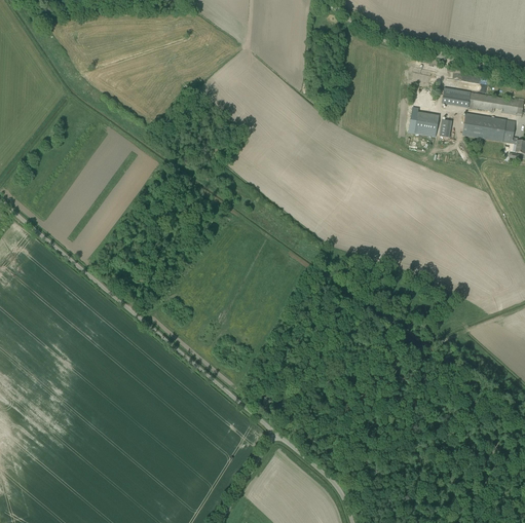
[(444,90),(442,101),(469,105),(493,109),(493,106),(502,107),(501,110),(512,112),(517,112),(522,113),(524,99),(519,98),(513,97),(475,90),(472,89),(445,85),(444,90)]
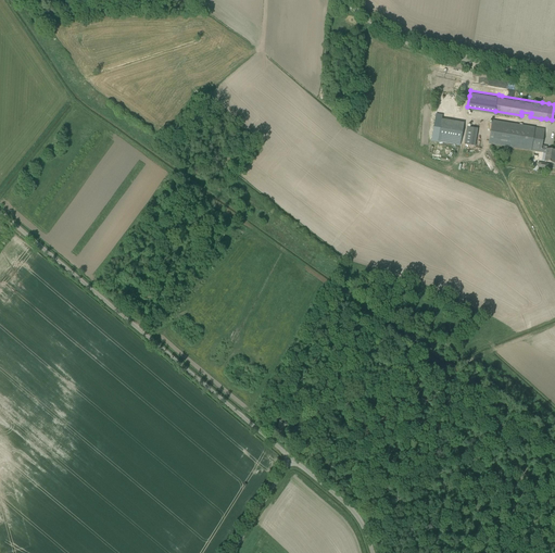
[(464,120),(442,116),(438,139),(461,142),(464,120)]
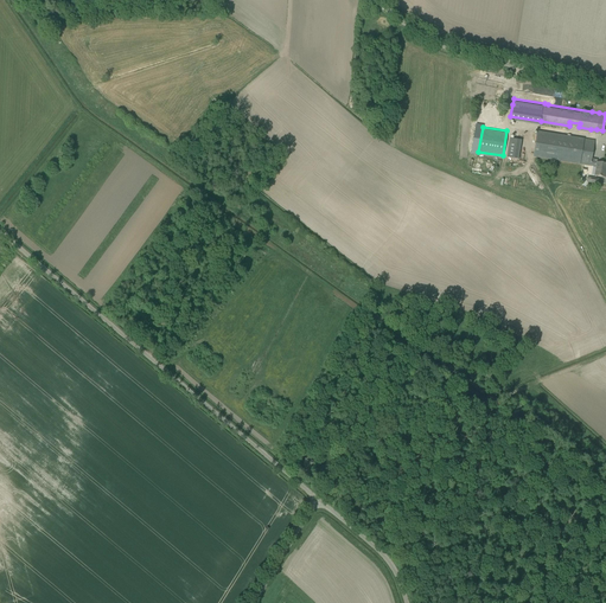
[(594,162),(593,172),(605,174),(605,160),(592,158),(595,138),(538,128),(534,153),(594,162)]
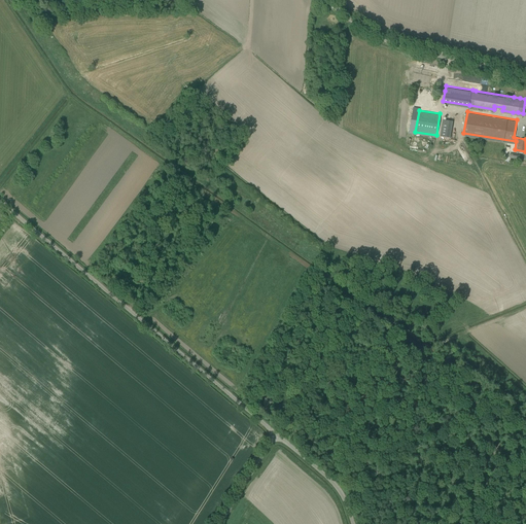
[(441,134),(451,136),(454,118),(444,117),(441,134)]
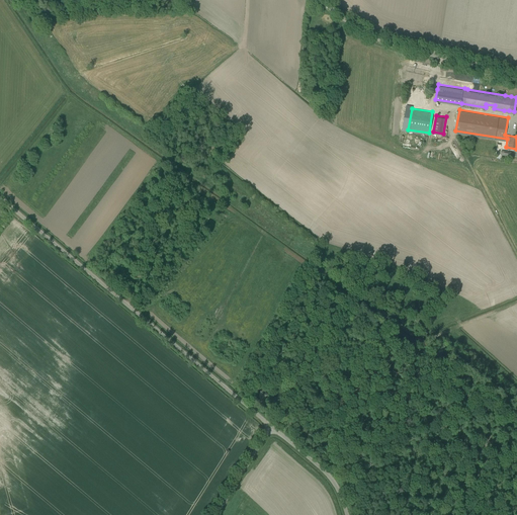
[(268,389),(266,385),(258,390),(262,397),(268,393),(266,390),(268,389)]
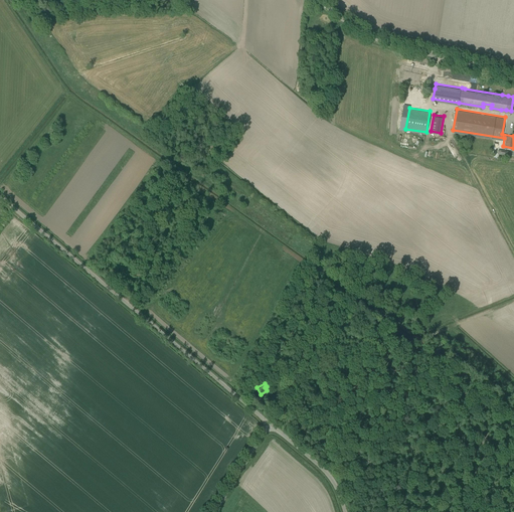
All buildings are outlined.
